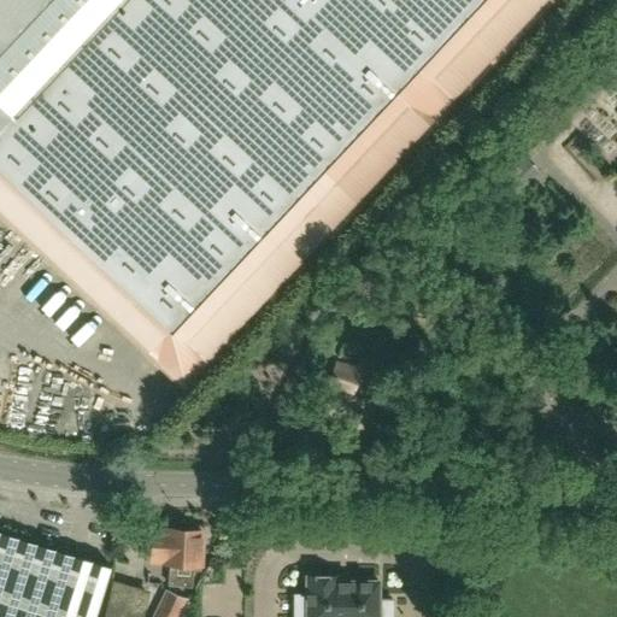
[(0,0),(0,211),(186,387),(548,0),(0,0)]
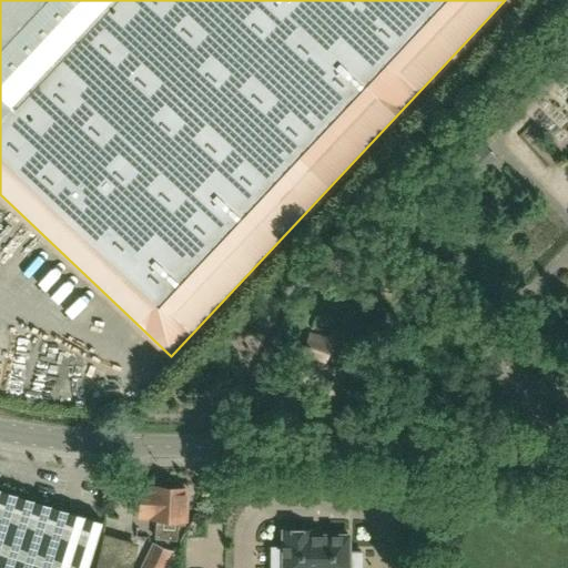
[(302,355),(324,363),(331,338),(308,331),(302,355)]
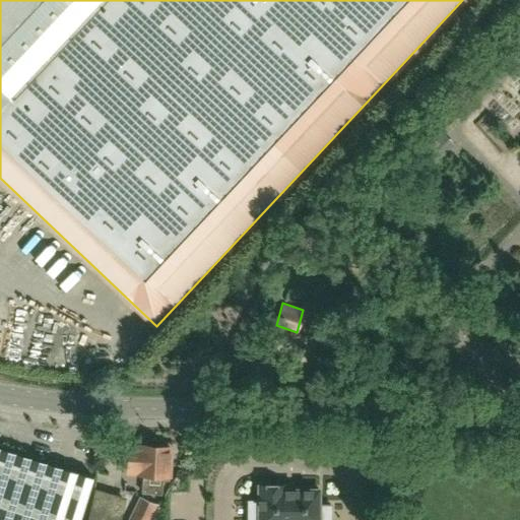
[(143,472),(141,493),(161,495),(163,480),(169,480),(172,449),(130,445),(127,471),(143,472)]
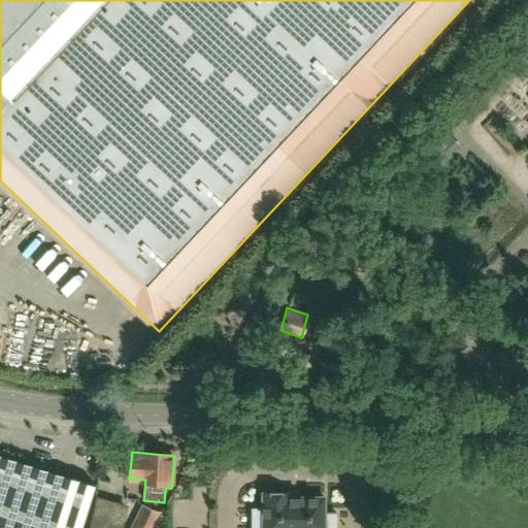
[(0,527),(79,527),(94,485),(93,484),(0,456),(0,527)]
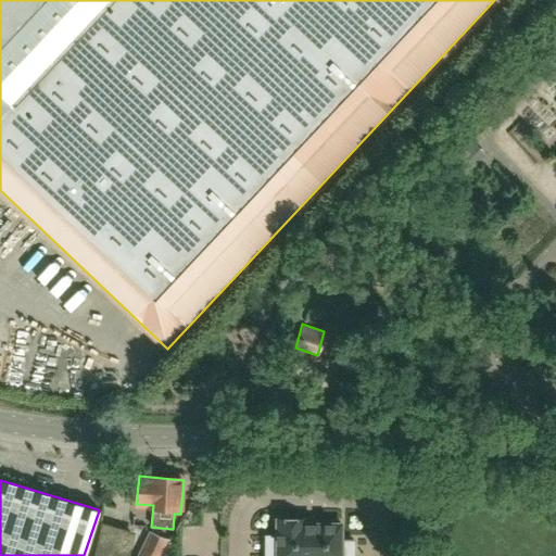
[(278,520),(276,520),(276,522),(277,522),(277,536),(266,536),(265,555),(353,555),(353,541),(340,541),(340,527),(341,527),(341,525),(339,525),(316,525),(306,525),(303,525),(303,522),(304,522),(304,520),(302,520),(278,520)]
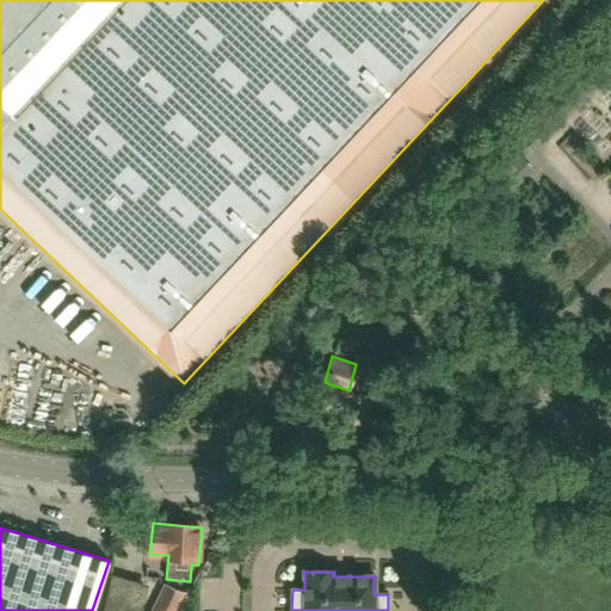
[(102,610),(141,610),(147,585),(110,575),(102,610)]
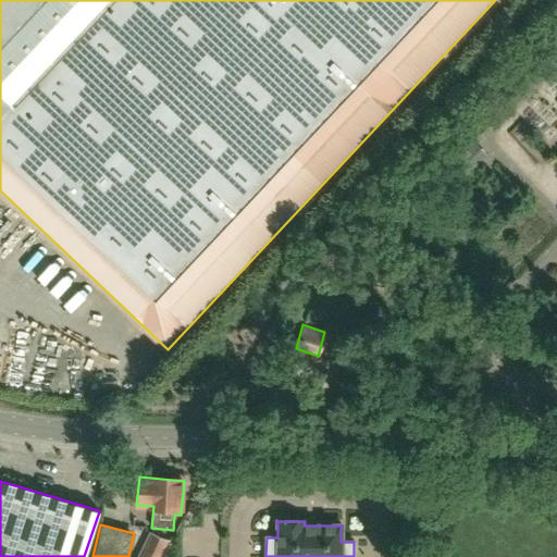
[(135,556),(163,556),(172,542),(148,532),(135,556)]
